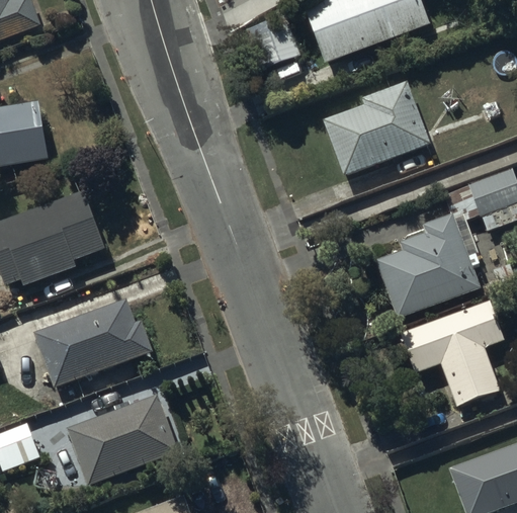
[(0,40),(41,26),(31,0),(10,0),(0,0),(0,40)]
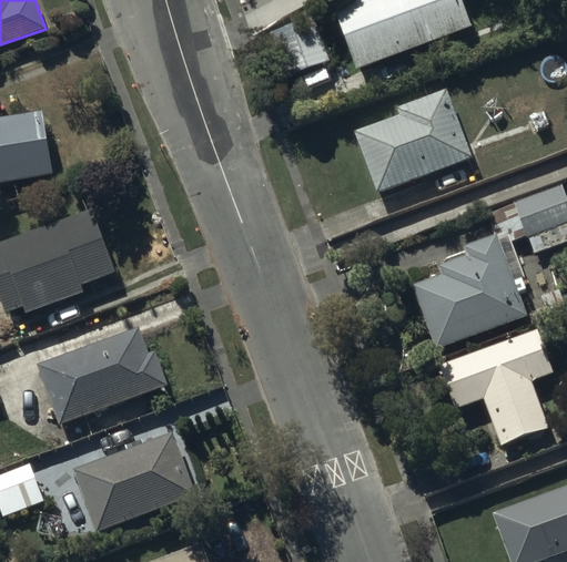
[(355,69),(471,24),(461,0),(355,0),(333,9),(355,69)]
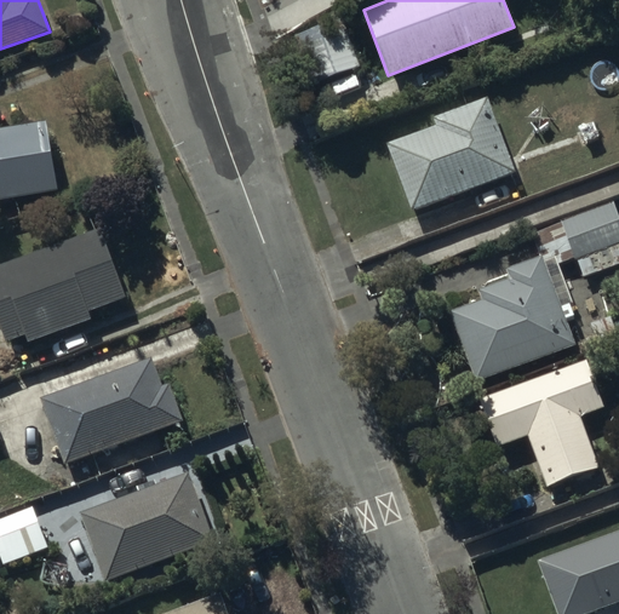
[(436,125),(387,143),(411,210),(514,172),(487,97),(433,118),(436,125)]
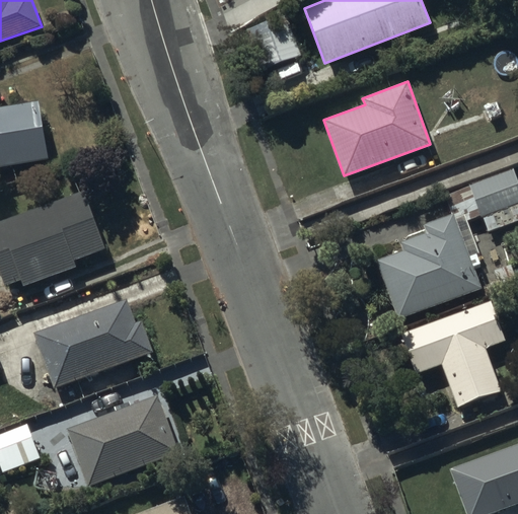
[(0,166),(49,160),(41,100),(9,105),(8,100),(0,101),(0,166)]
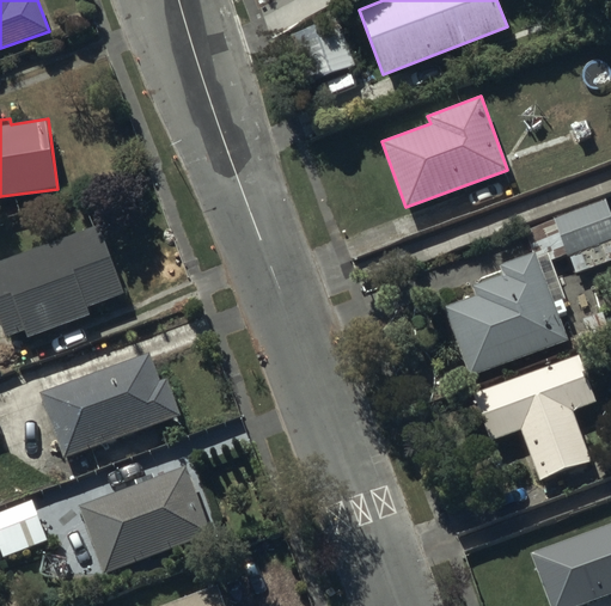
[(475,295),(444,306),(469,377),(567,341),(538,262),(564,252),(566,256),(569,255),(575,270),(610,257),(610,214),(605,199),(553,218),(557,232),(529,242),(532,252),(498,265),(500,275),(471,286),(475,295)]
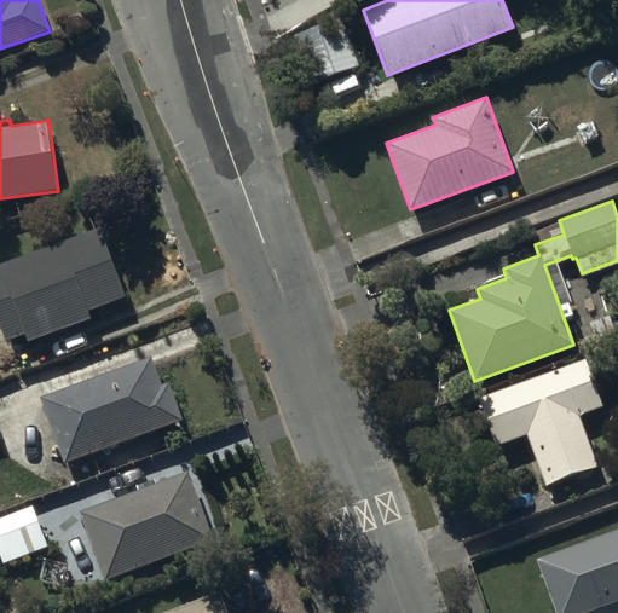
[(103,230),(0,265),(0,322),(6,340),(27,334),(29,341),(93,319),(90,311),(126,299),(103,230)]
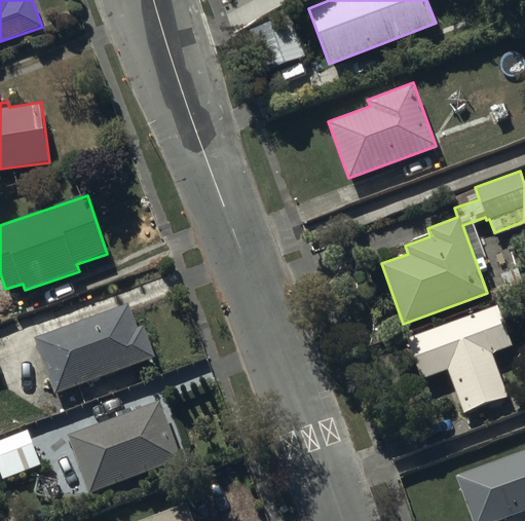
[(128,303),(37,336),(55,394),(156,358),(144,325),(138,327),(128,303)]
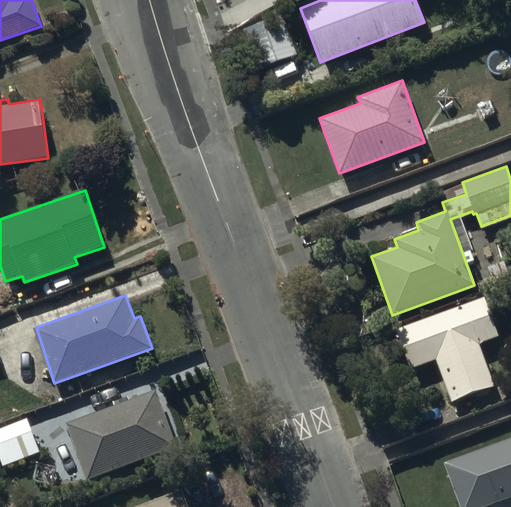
[(498,337),(483,296),(394,329),(409,367),(434,358),(450,401),(494,385),(478,344),(498,337)]
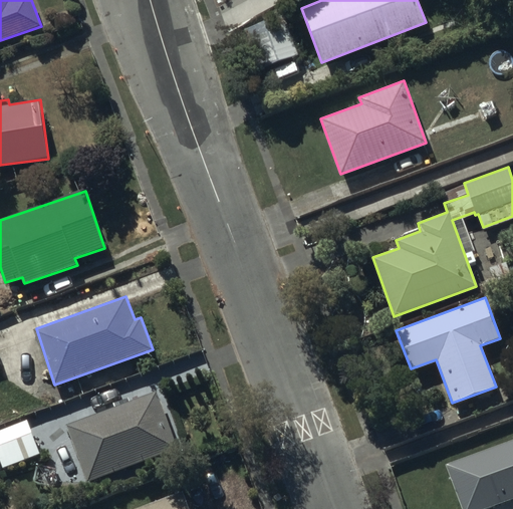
[(156,391),(67,425),(87,482),(178,447),(156,391)]
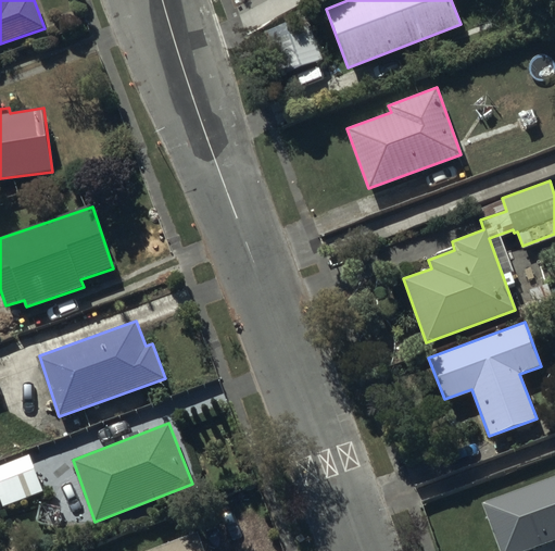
[(43,489),(30,453),(0,464),(0,498),(3,505),(43,489)]
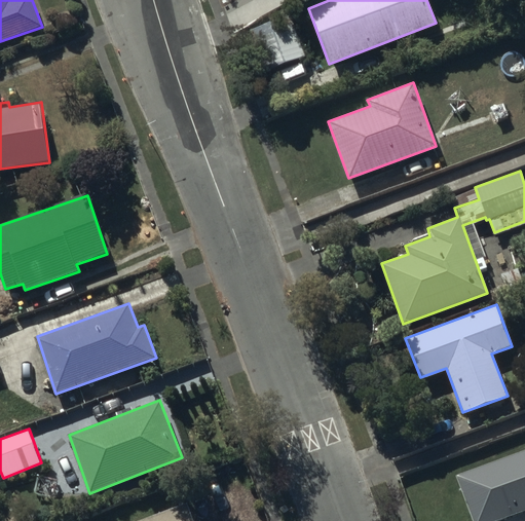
[(524,449),(454,475),(471,520),(496,520),(524,511),(524,449)]
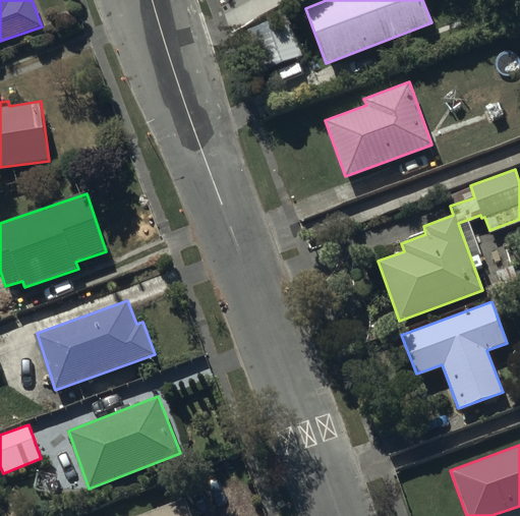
[(192,515),(185,497),(136,515),(192,515)]
